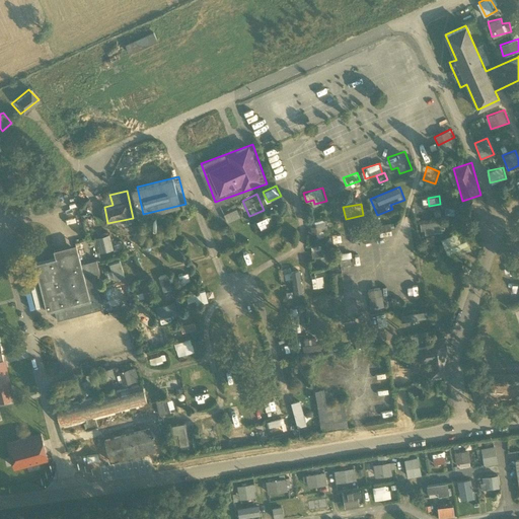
[(228,222),(241,216),(237,208),(224,214),(228,222)]
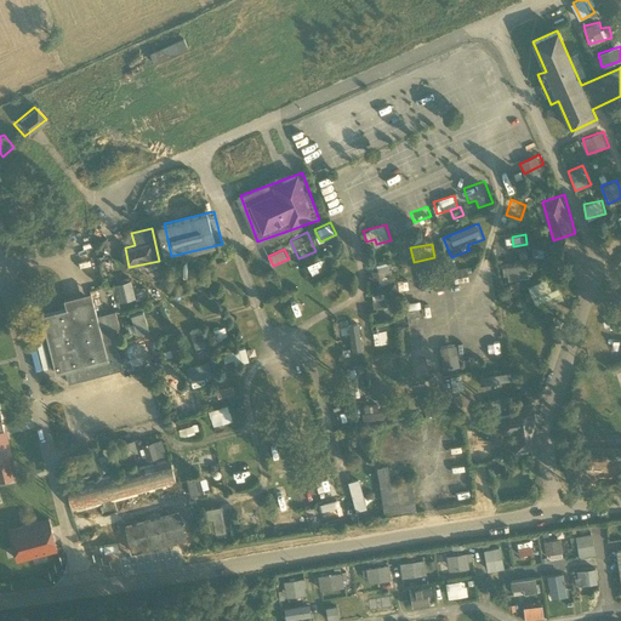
[(303,265),(307,278),(323,274),(319,261),(303,265)]
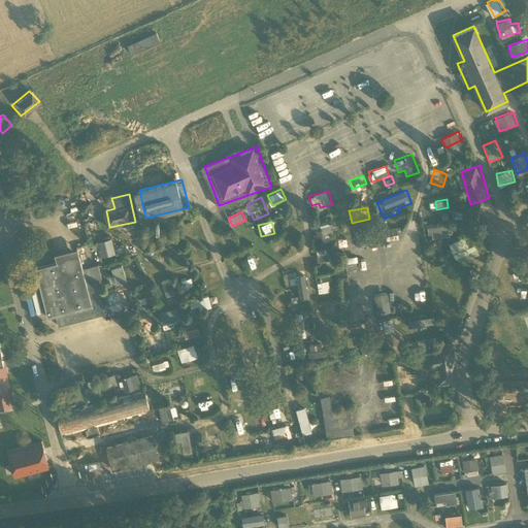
[(319,235),(334,233),(332,225),(318,227),(319,235)]
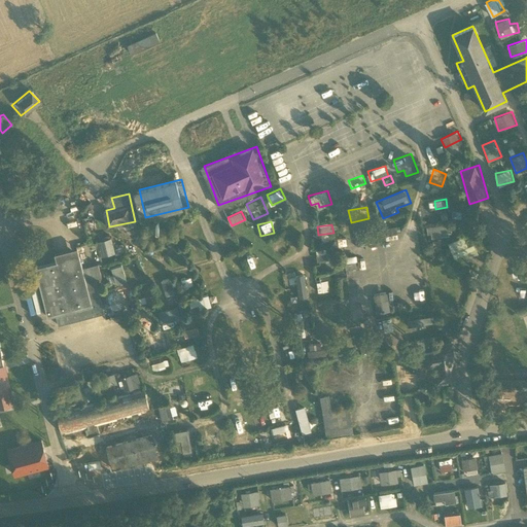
[(427,225),(428,237),(451,236),(451,224),(427,225)]
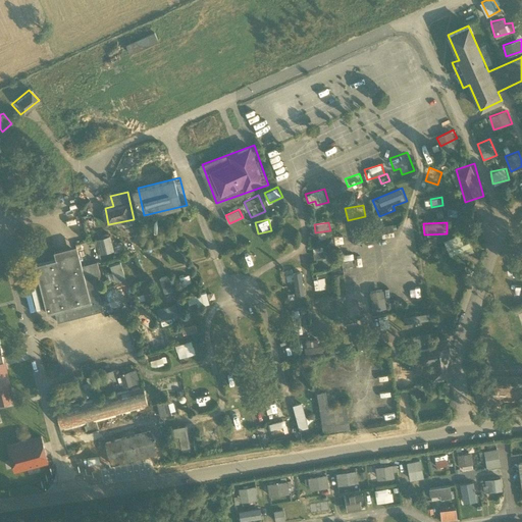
[(124,245),(140,241),(137,227),(121,231),(124,245)]
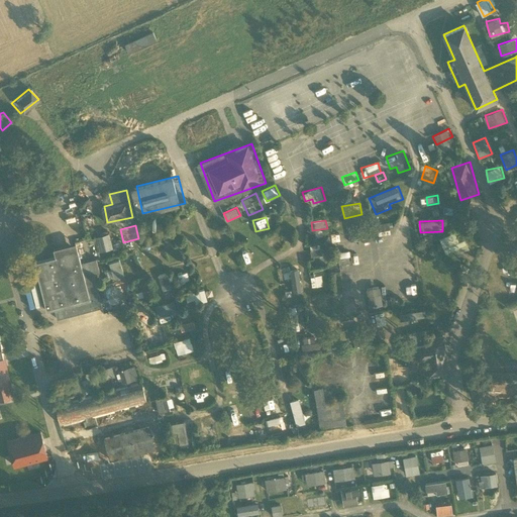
[(337,237),(348,235),(346,229),(336,231),(337,237)]
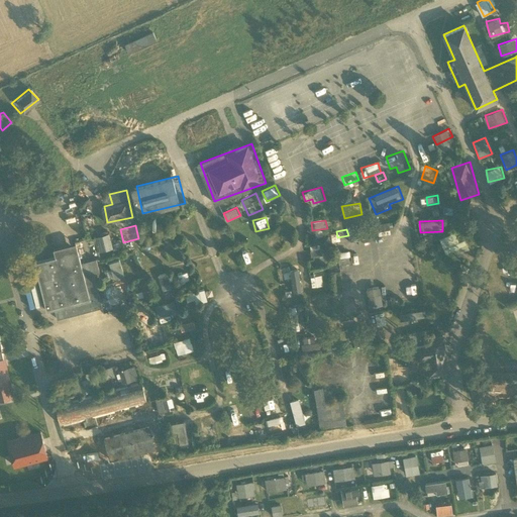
[(446,252),(469,244),(466,234),(459,236),(457,230),(441,235),(446,252)]
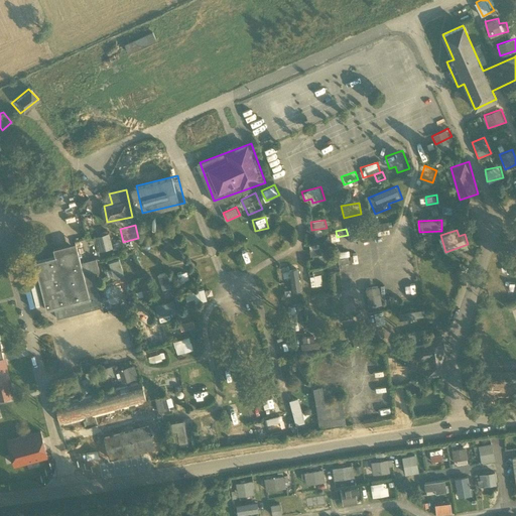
[(96,250),(112,249),(111,234),(95,235),(96,250)]
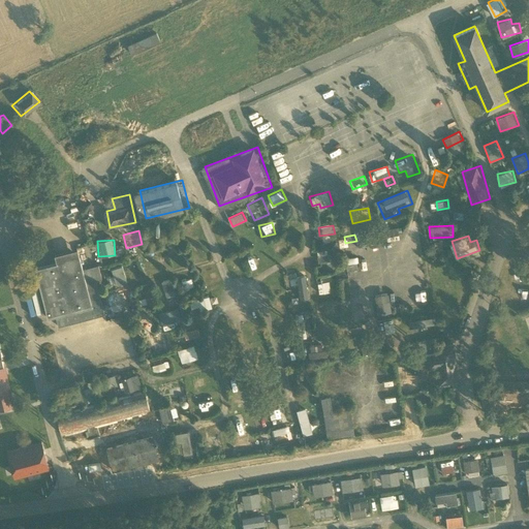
[(226,242),(228,251),(237,249),(235,241),(226,242)]
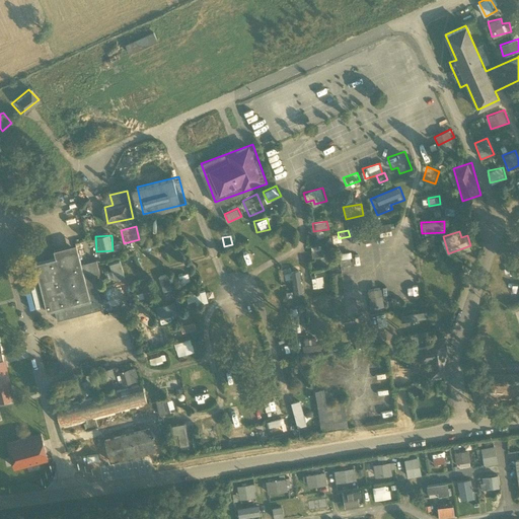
[(54,250),(56,258),(78,252),(76,244),(54,250)]
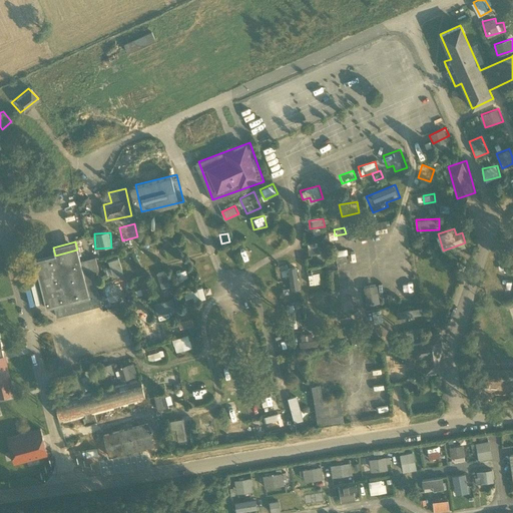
[(307,242),(308,253),(320,252),(319,241),(307,242)]
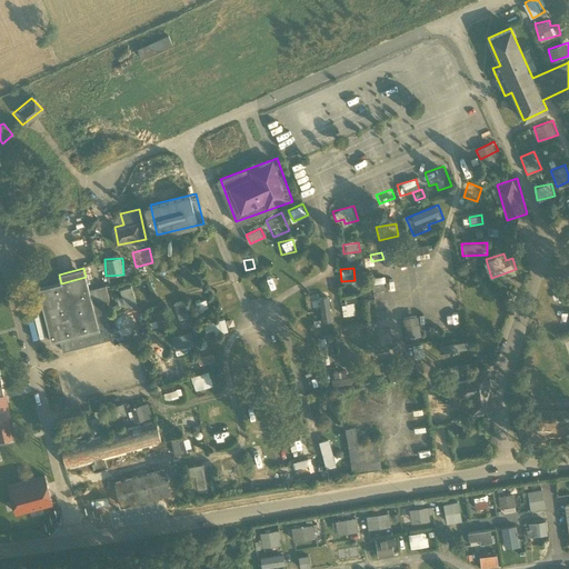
[(373,290),(388,289),(387,276),(372,277),(373,290)]
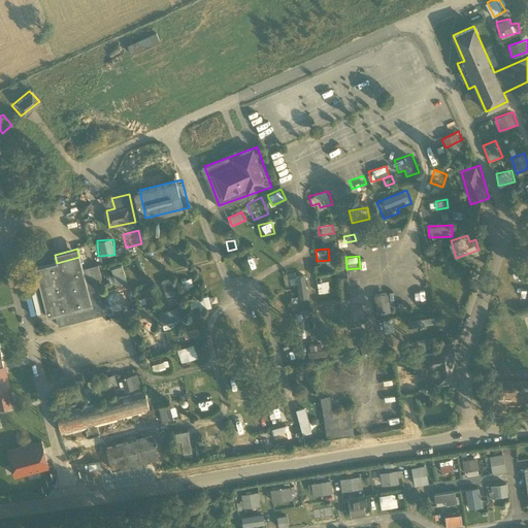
[(98,269),(84,272),(83,269),(79,257),(57,263),(35,268),(47,318),(56,316),(58,326),(67,324),(66,321),(101,312),(98,300),(100,299),(97,288),(96,279),(101,278),(98,265),(97,265),(98,269)]
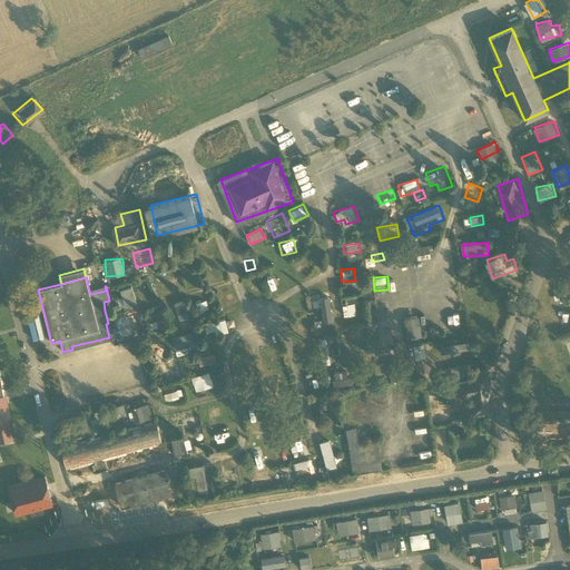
[(134,285),(121,288),(127,306),(139,302),(134,285)]
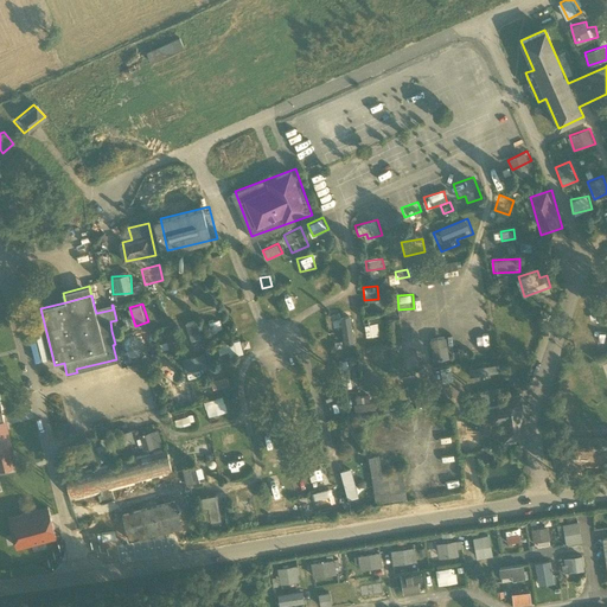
[(210,330),(222,328),(219,313),(209,314),(210,330)]
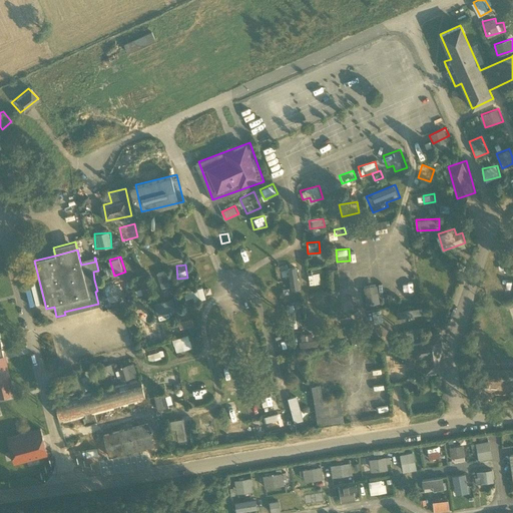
[(198,276),(208,275),(207,265),(197,267),(198,276)]
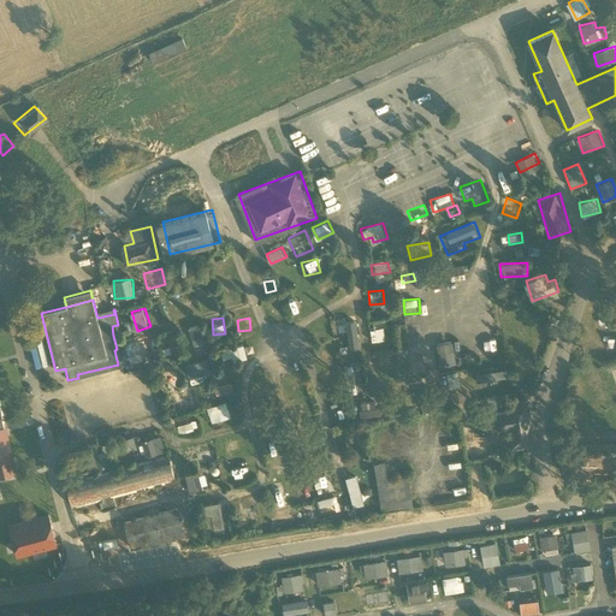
[(348,343),(359,343),(359,320),(347,320),(348,343)]
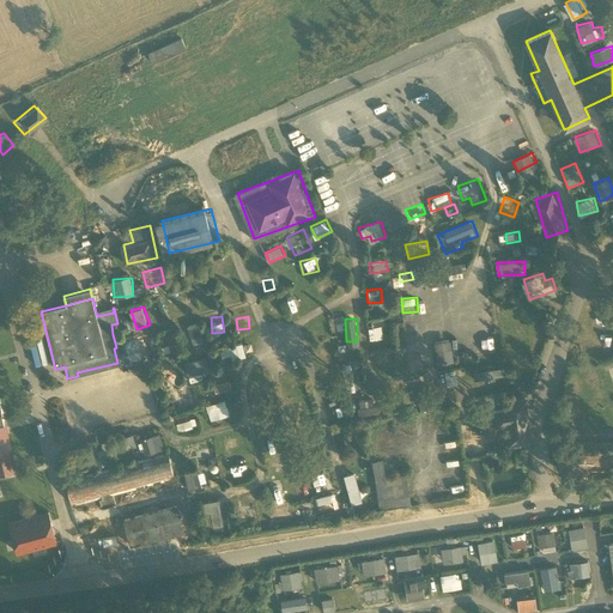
[(199,322),(187,326),(193,344),(205,340),(199,322)]
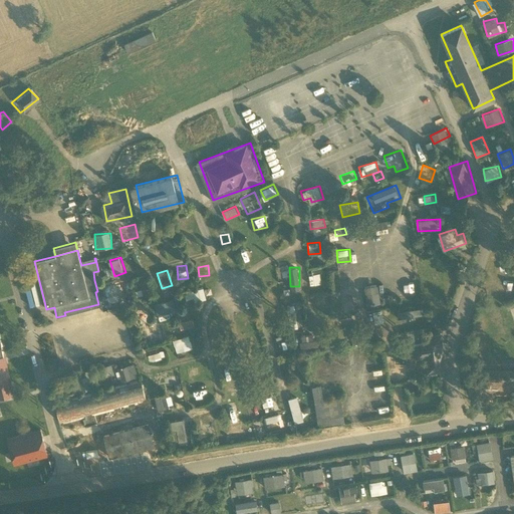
[(321,283),(320,273),(308,274),(308,284),(321,283)]
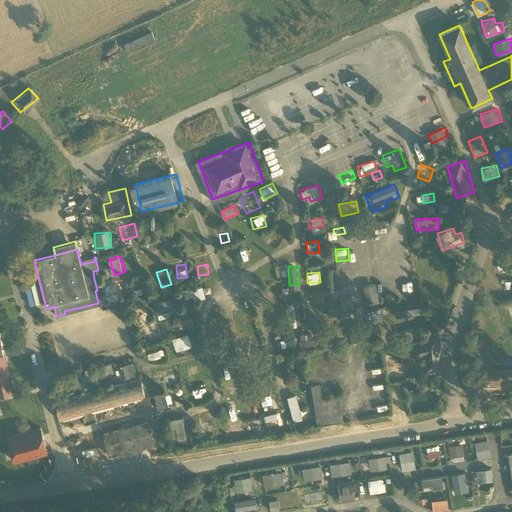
[(394,294),(415,292),(413,279),(393,281),(394,294)]
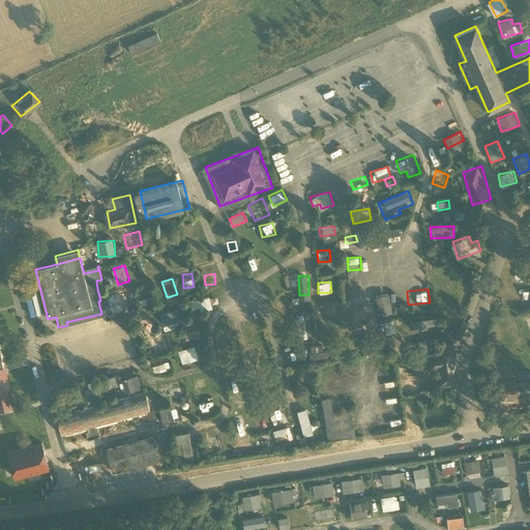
[(376,295),(379,314),(393,312),(391,293),(376,295)]
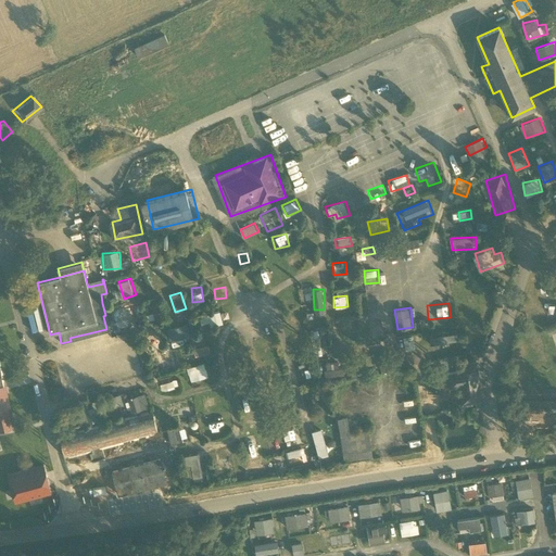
[(117,328),(129,326),(125,308),(114,311),(117,328)]
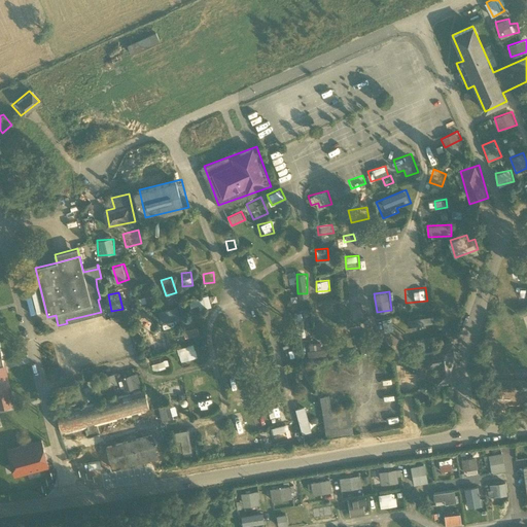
[(200,308),(212,306),(210,294),(189,297),(191,306),(200,305),(200,308)]
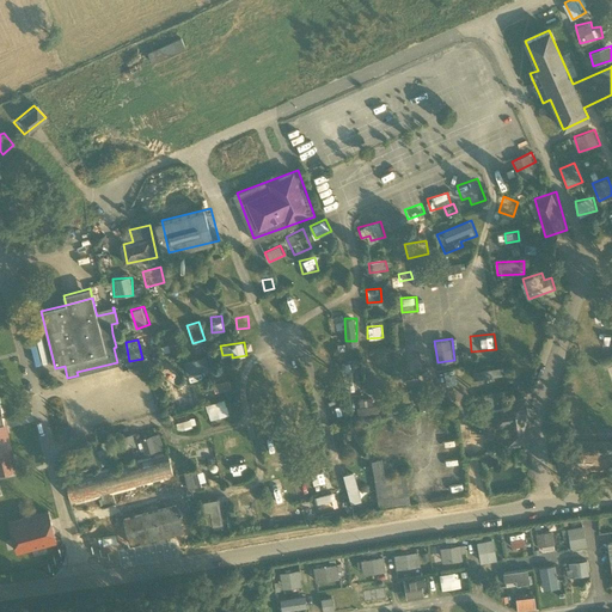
[(121,365),(116,347),(114,348),(117,362),(77,372),(78,375),(121,365)]
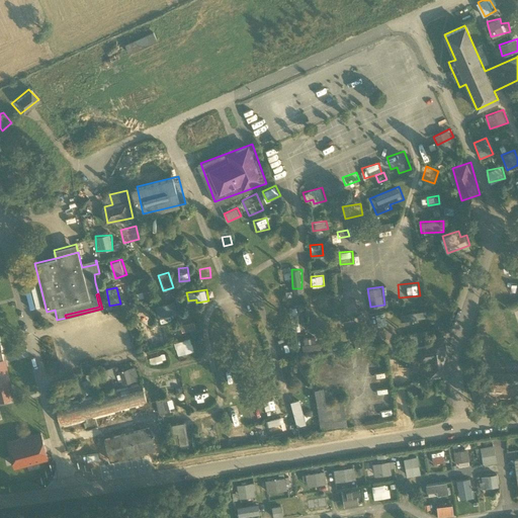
[(317,297),(318,308),(331,308),(330,296),(317,297)]
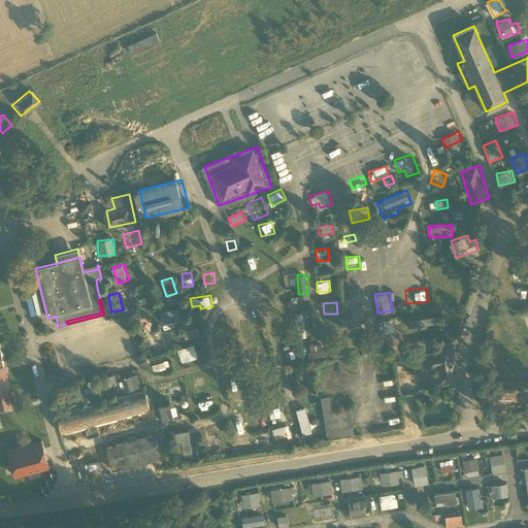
[(364,302),(351,304),(353,316),(365,314),(364,302)]
